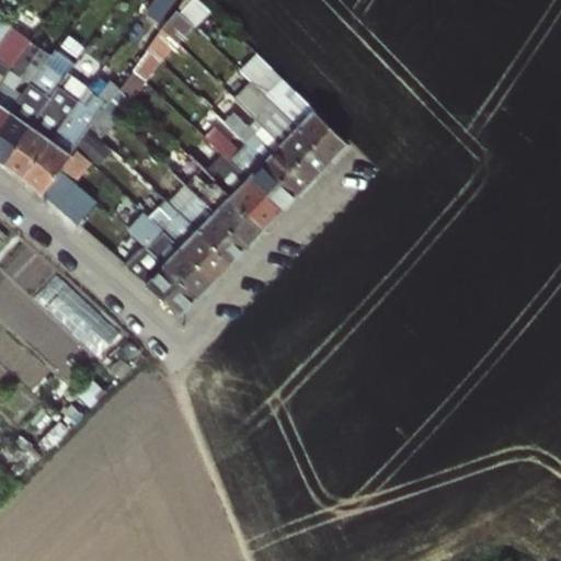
[(0,37),(9,25),(0,19),(0,37)]
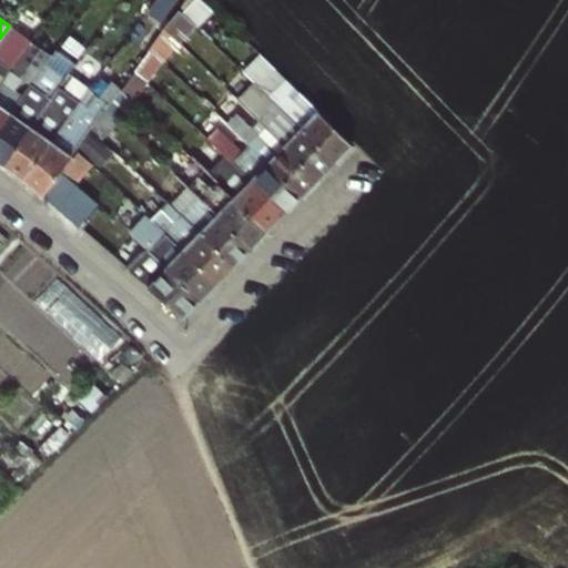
[(18,32),(9,26),(0,38),(0,83),(24,49),(12,40),(18,32)]
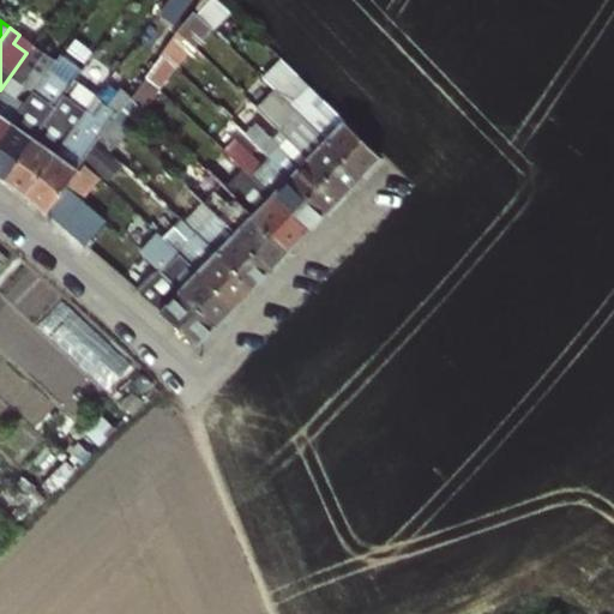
[(257,52),(275,68),(284,58),(268,40),(257,52)]
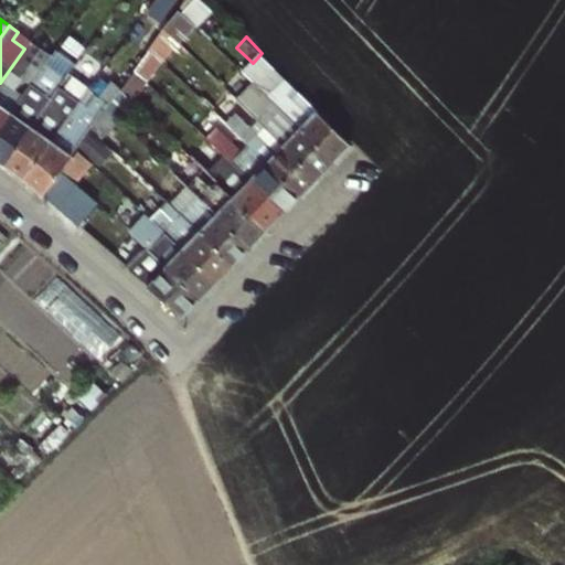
[(31,41),(24,49),(0,83),(0,126),(10,113),(1,107),(11,93),(9,91),(19,76),(30,84),(51,55),(31,41)]
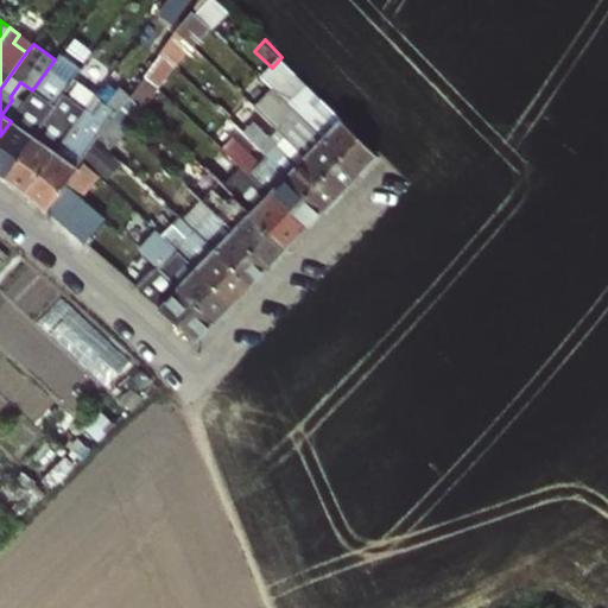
[(306,108),(298,116),(358,175),(374,157),(360,143),(363,139),(282,57),(272,68),(268,70),(306,108)]
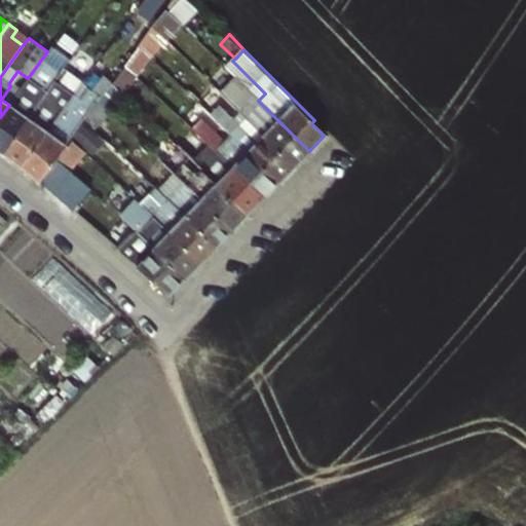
[(2,154),(59,72),(46,63),(52,54),(47,51),(28,78),(9,105),(0,117),(0,152),(1,153),(2,154)]
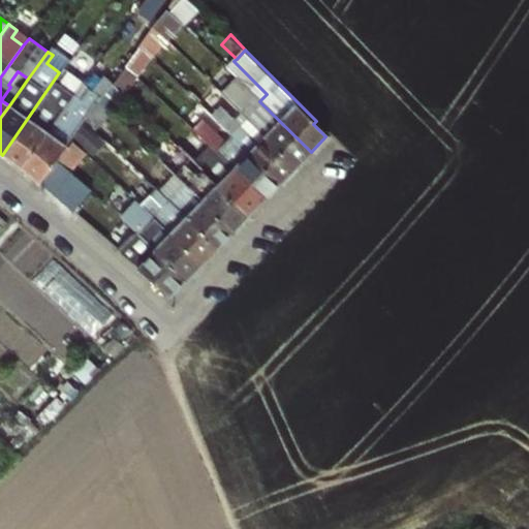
[(65,65),(59,72),(2,155),(21,168),(64,106),(59,103),(79,74),(65,65)]
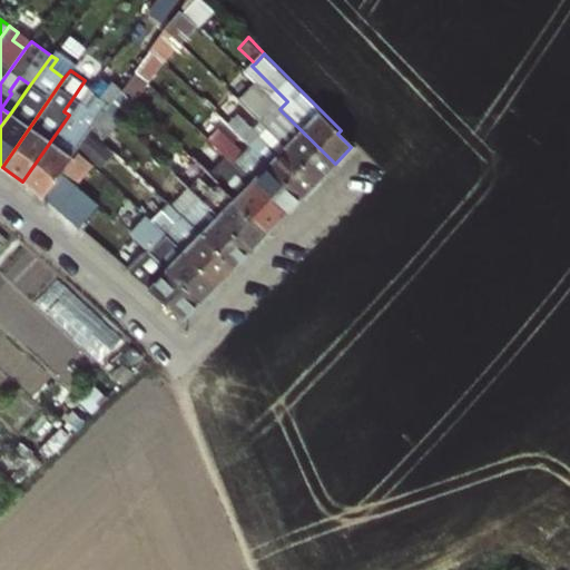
[(144,79),(136,72),(121,91),(129,98),(144,79)]
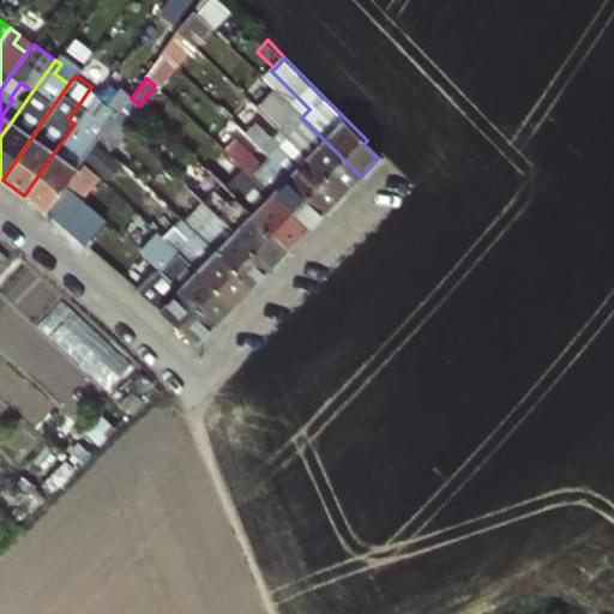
[(250,90),(242,96),(257,109),(260,106),(276,122),(287,110),(269,94),(260,101),(250,90)]
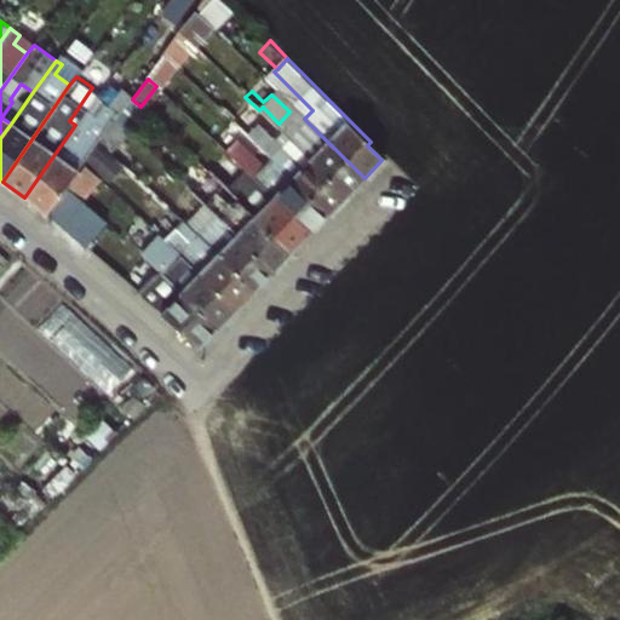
[(85,112),(75,125),(24,197),(46,214),(67,187),(84,162),(98,141),(108,127),(85,112)]
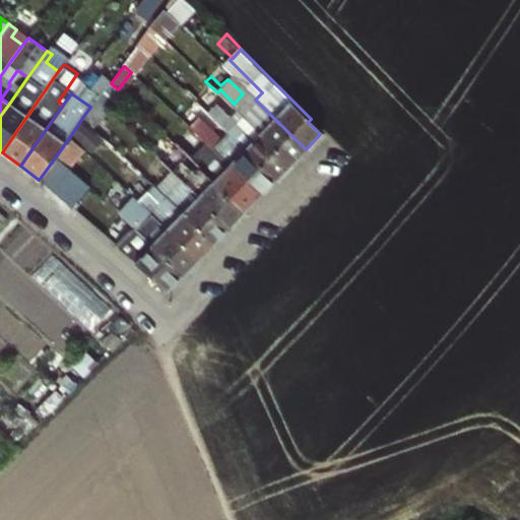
[(306,149),(255,100),(241,115),(291,164),(306,149)]
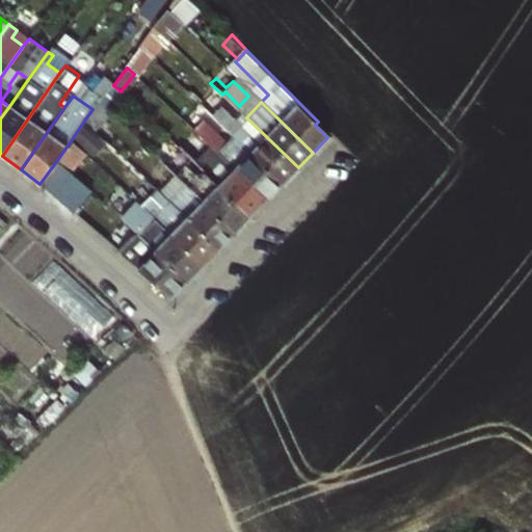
[(283,184),(298,167),(246,117),(232,132),(233,133),(283,184)]
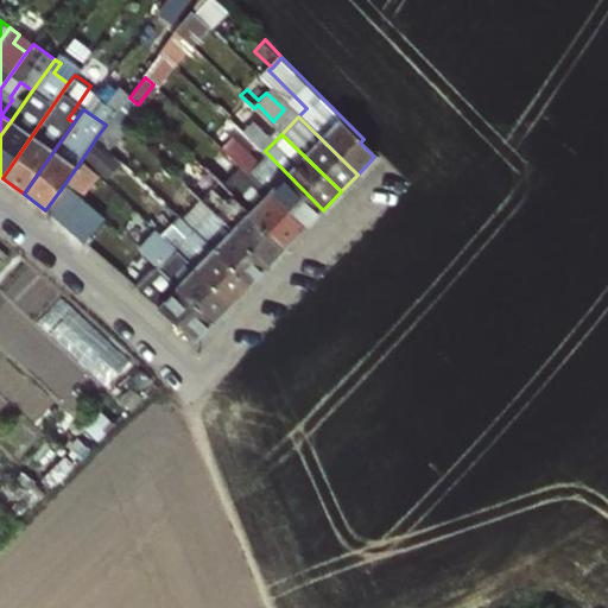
[(374,157),(378,153),(363,139),(360,143),(374,157)]
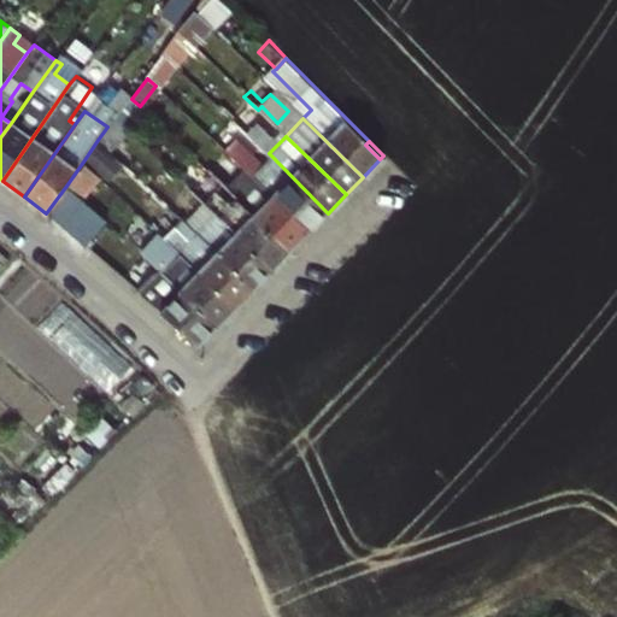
[(270,154),(269,153),(252,172),(310,231),(328,213),(270,154)]
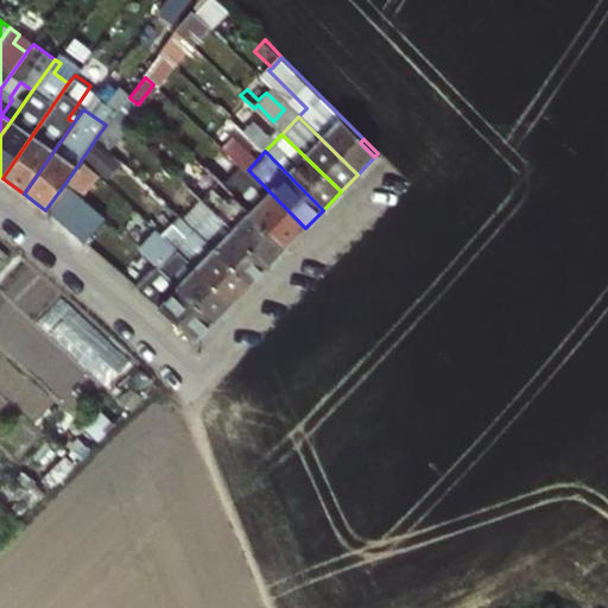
[(247,169),(229,153),(209,173),(227,191),(248,170),(247,169)]
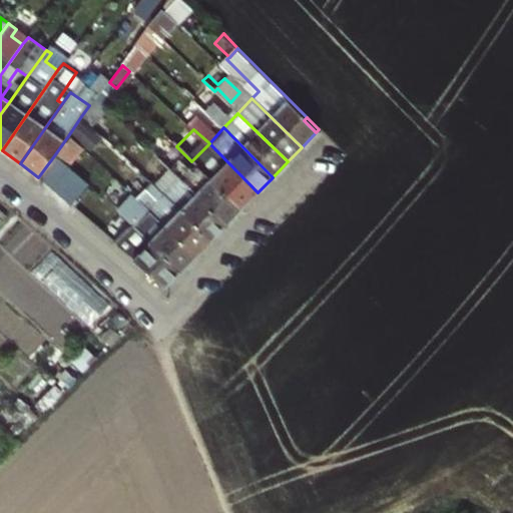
[(155,153),(178,175),(191,161),(176,146),(172,142),(161,131),(154,138),(162,145),(155,153)]
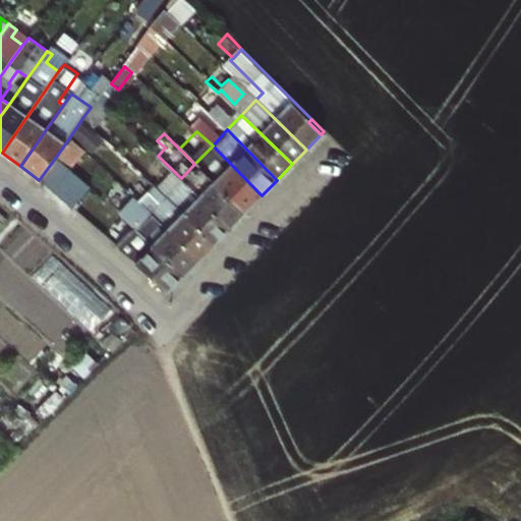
[(244,213),(262,195),(213,146),(194,164),(244,213)]
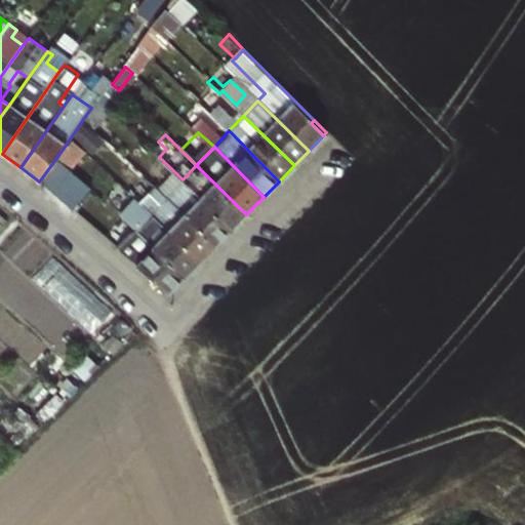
[(39,182),(71,209),(89,188),(56,158),(39,182)]
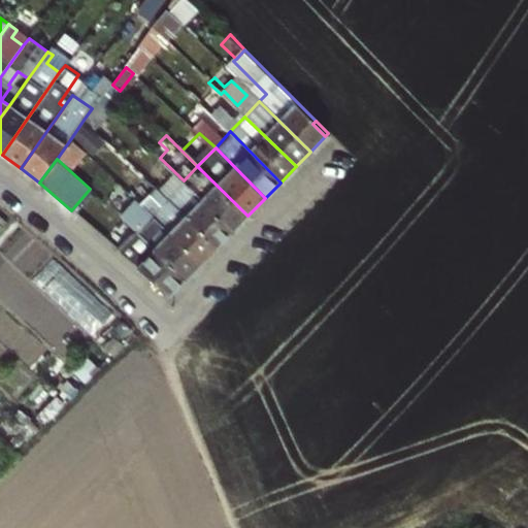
[(248,216),(197,166),(184,180),(202,199),(233,231),(248,216)]
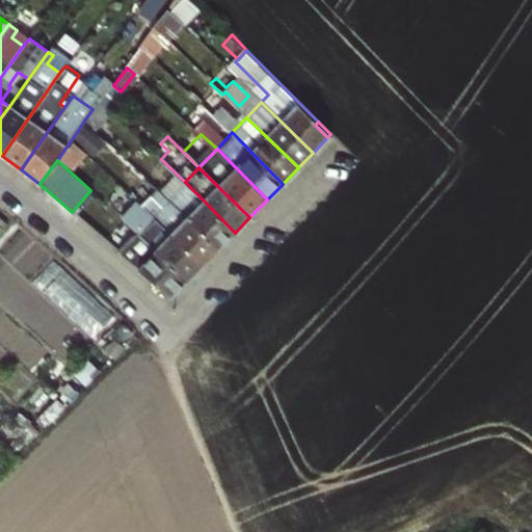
[(179,190),(169,200),(218,249),(235,233),(204,201),(196,208),(179,190)]
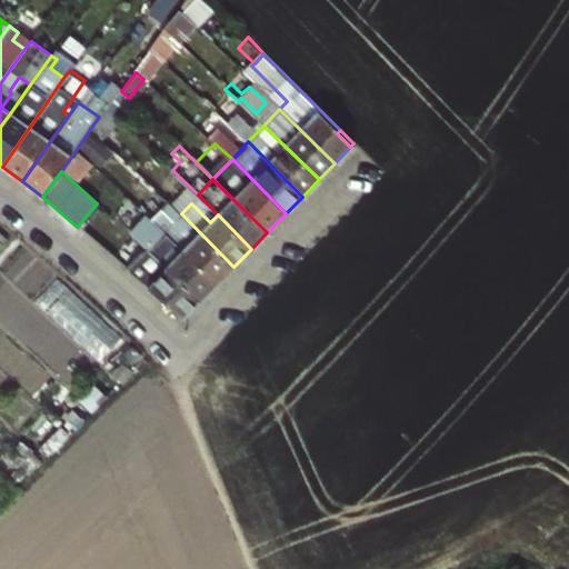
[(182,249),(217,283),(233,267),(181,213),(165,231),(182,249)]
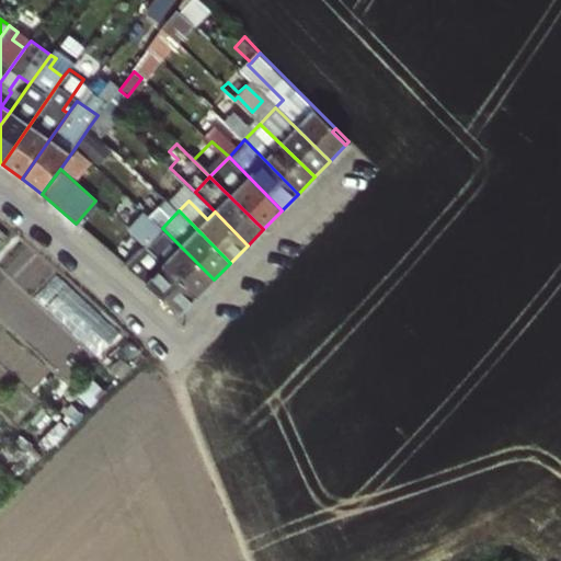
[(197,297),(214,279),(180,245),(173,252),(135,219),(126,228),(145,245),(197,297)]
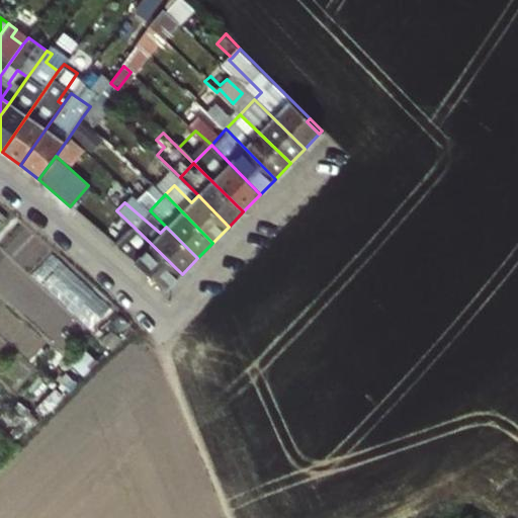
[(182,274),(134,227),(115,245),(167,289),(182,274)]
